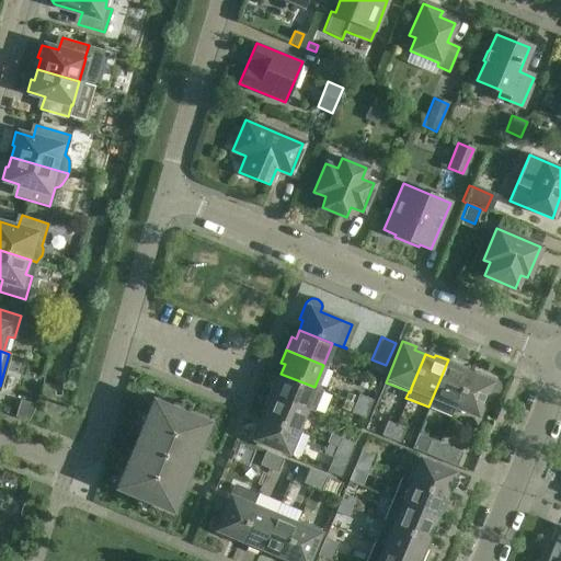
[(382,375),(386,365),(371,359),(368,368),(382,375)]
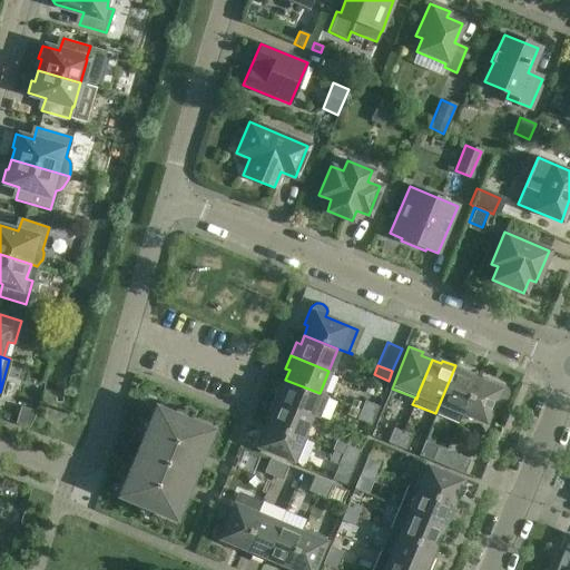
[(458,423),(461,415),(477,377),(467,374),(468,371),(455,365),(439,405),(435,413),(458,423)]
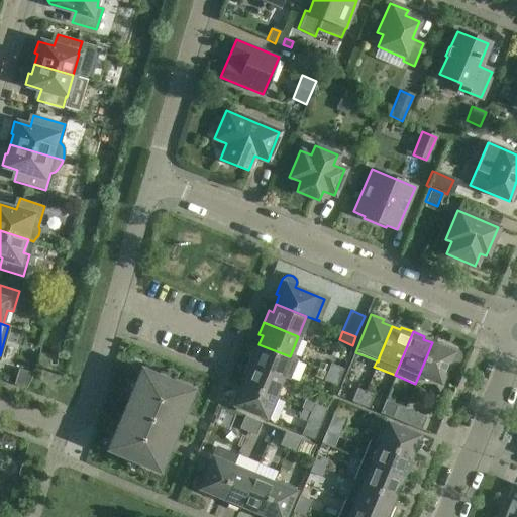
[(432,342),(418,377),(439,385),(448,364),(453,365),(456,364),(459,360),(460,357),(460,354),(458,351),(456,349),(441,343),(439,346),(432,342)]
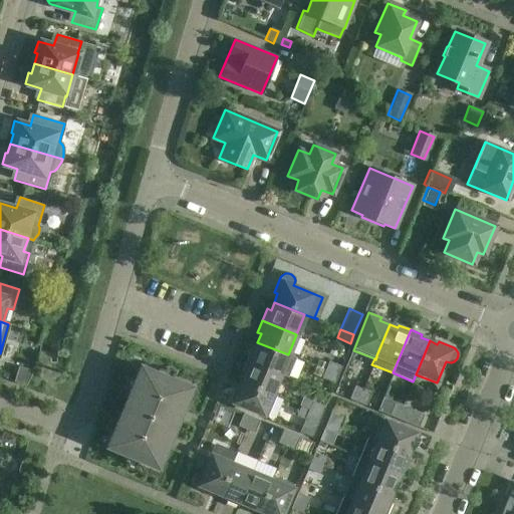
[(279,374),(288,354),(257,342),(254,350),(250,348),(245,360),(279,374)]
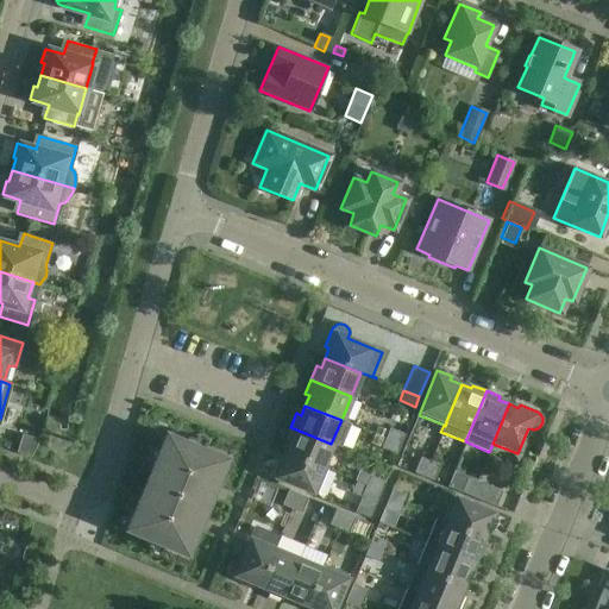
[(322,466),(331,444),(290,427),(286,441),(289,443),(286,452),(321,468),(321,466),(322,466)]
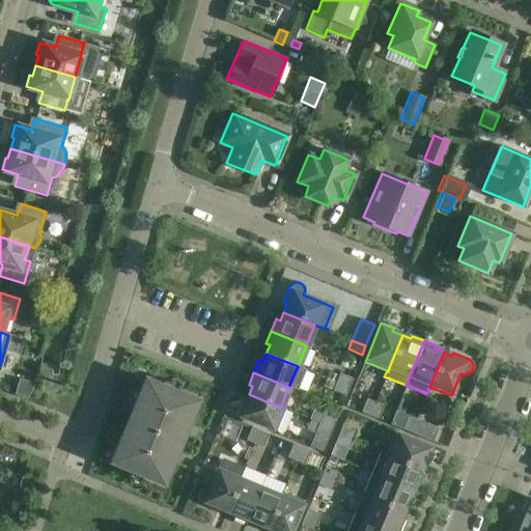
[(329,372),(326,379),(334,382),(336,375),(329,372)]
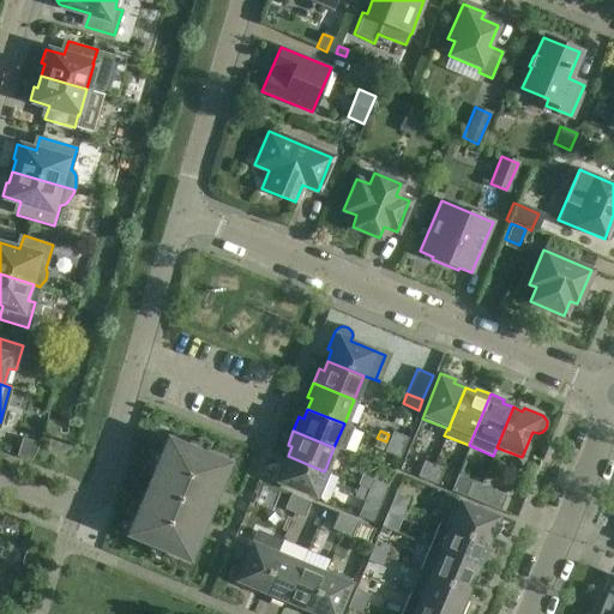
[(403,447),(403,449),(408,438),(391,431),(387,441),(403,447)]
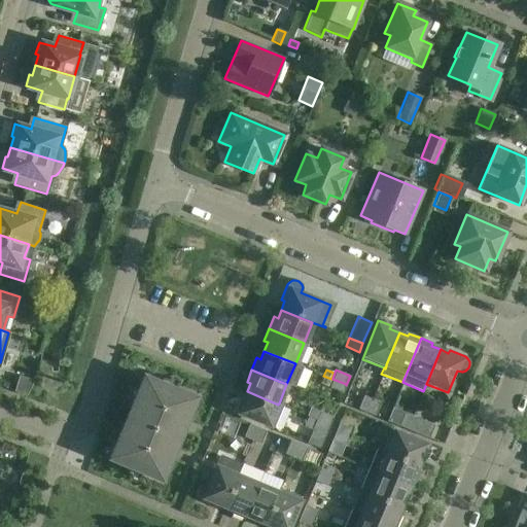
[(162,481),(197,397),(143,375),(108,458),(162,481)]
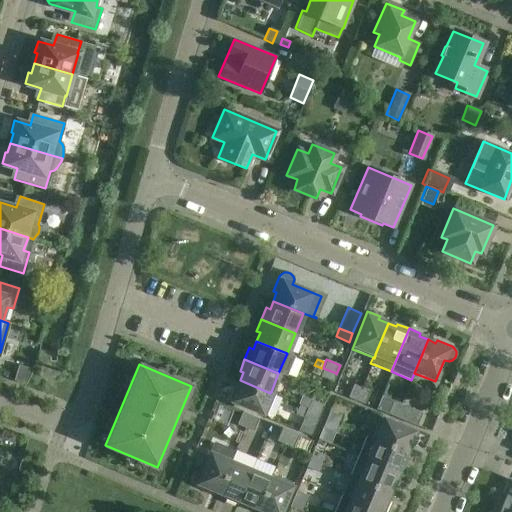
[(333,382),(336,374),(336,373),(323,368),(319,376),(333,382)]
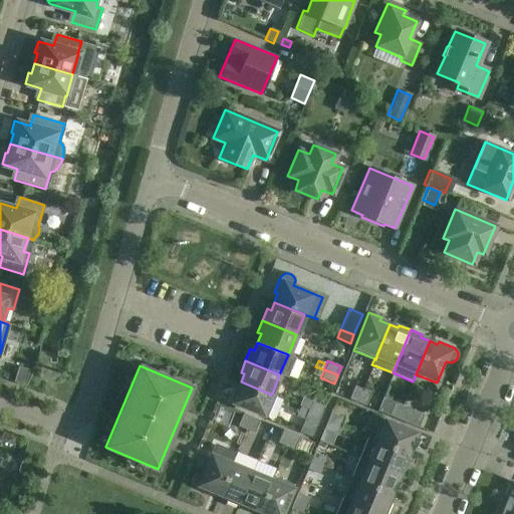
[(275,396),(271,394),(271,395),(241,381),(237,391),(234,389),(229,401),(266,417),(275,396)]
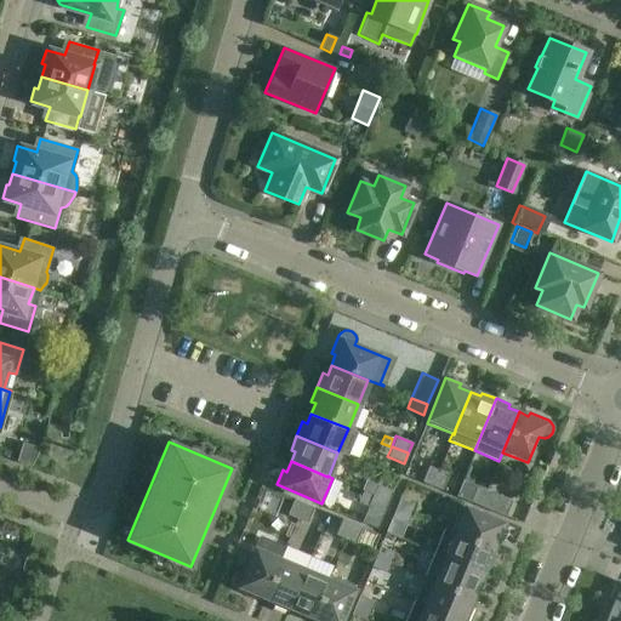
[(438,471),(438,469),(427,466),(421,482),(432,485),(438,471)]
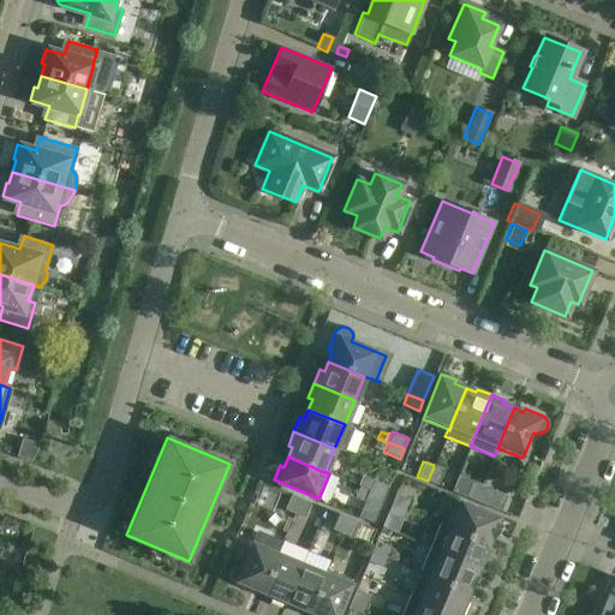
[(434,466),(428,481),(437,485),(443,470),(434,465),(434,466)]
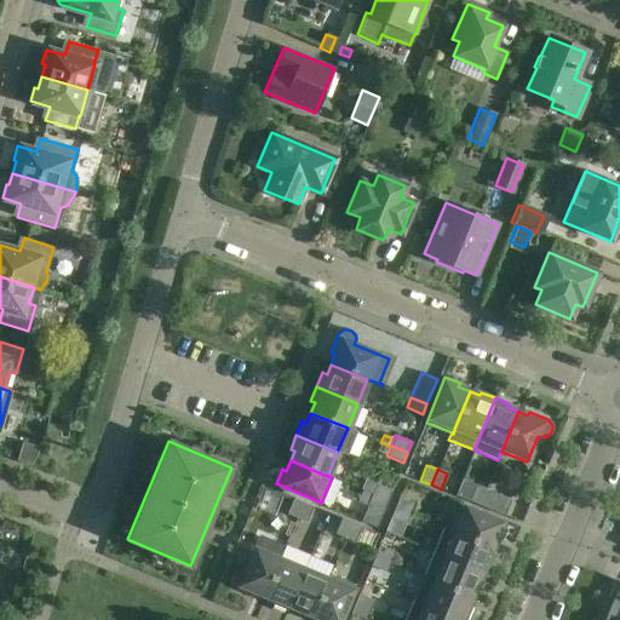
[(371,494),(386,500),(391,491),(375,483),(371,494)]
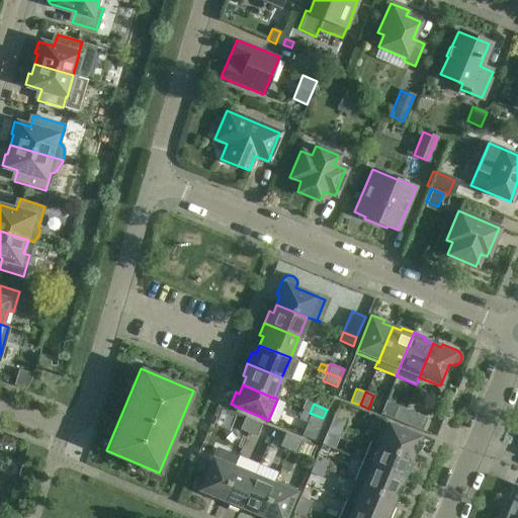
[(400,422),(406,409),(398,405),(392,418),(400,422)]
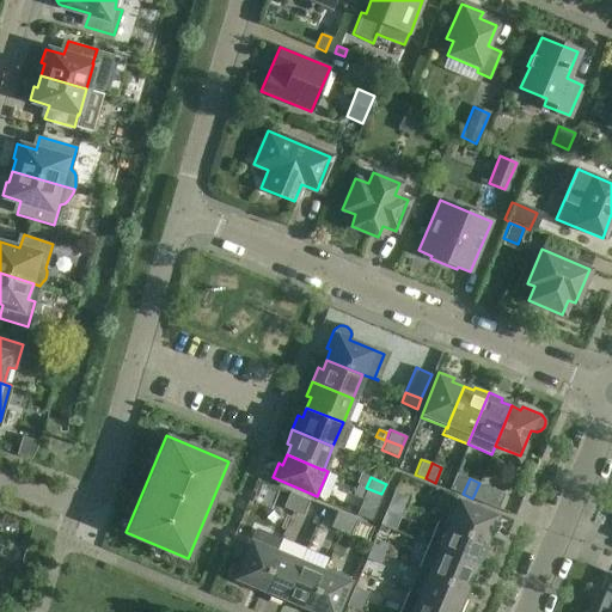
[(257,481),(250,497),(269,506),(276,489),(257,481)]
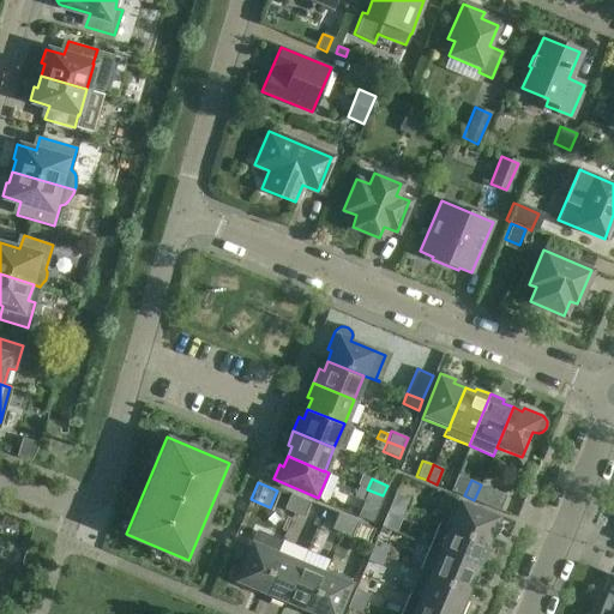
[(481,485),(474,500),(499,511),(505,495),(481,485)]
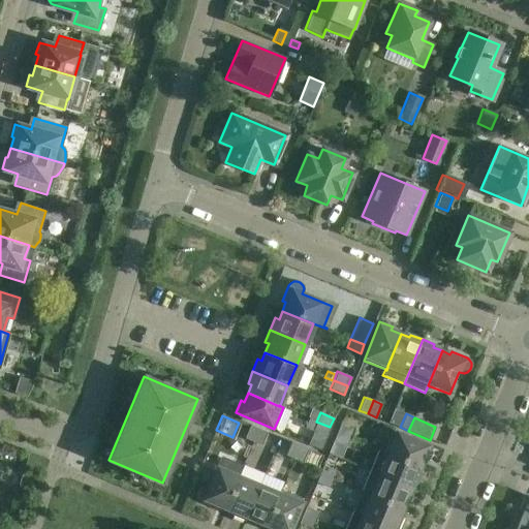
[(327,436),(330,427),(316,422),(313,430),(327,436)]
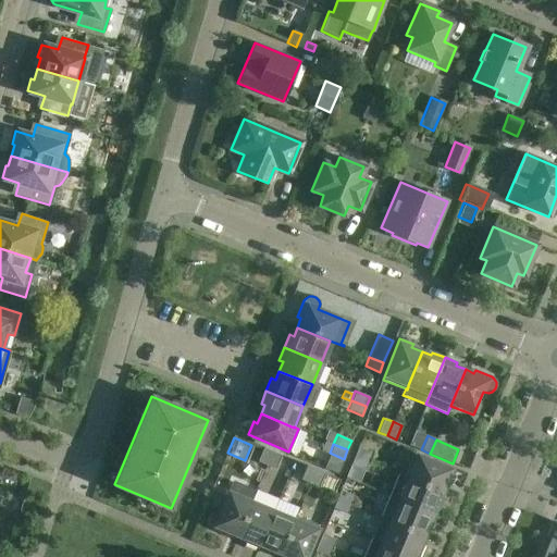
[(354,456),(368,461),(372,452),(358,446),(354,456)]
